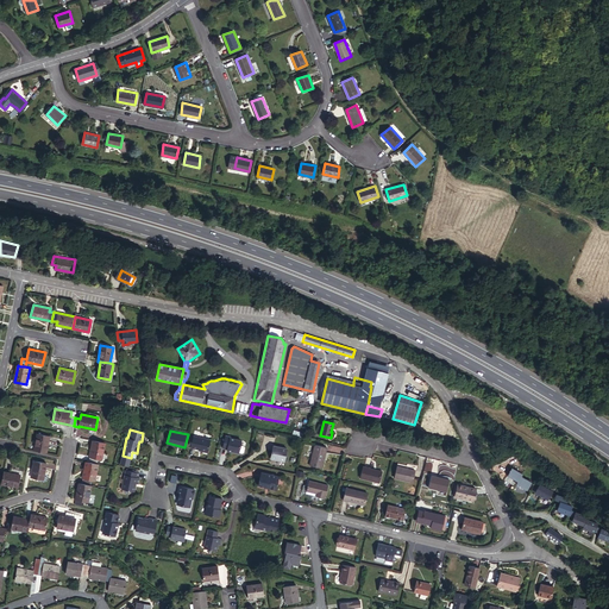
[(46,452),(50,435),(37,433),(35,450),(46,452)]
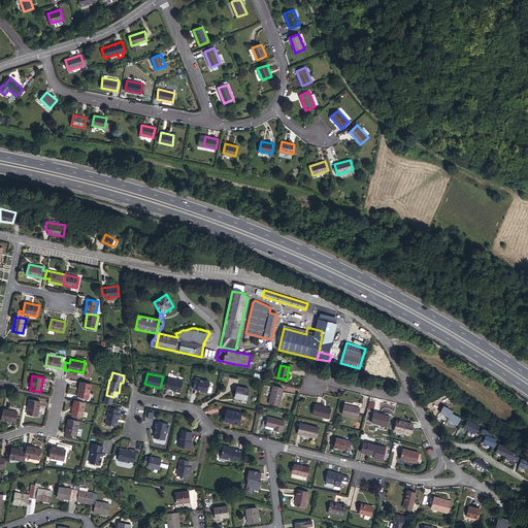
[(168,377),(165,387),(174,390),(179,392),(183,381),(168,377)]
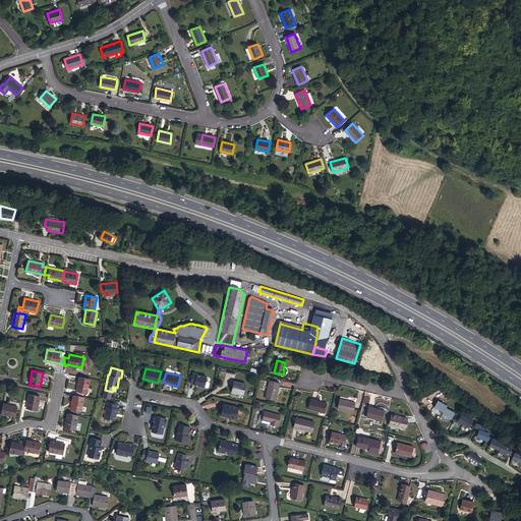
[(193,372),(190,383),(194,384),(194,385),(204,387),(207,377),(196,374),(197,373),(193,372)]
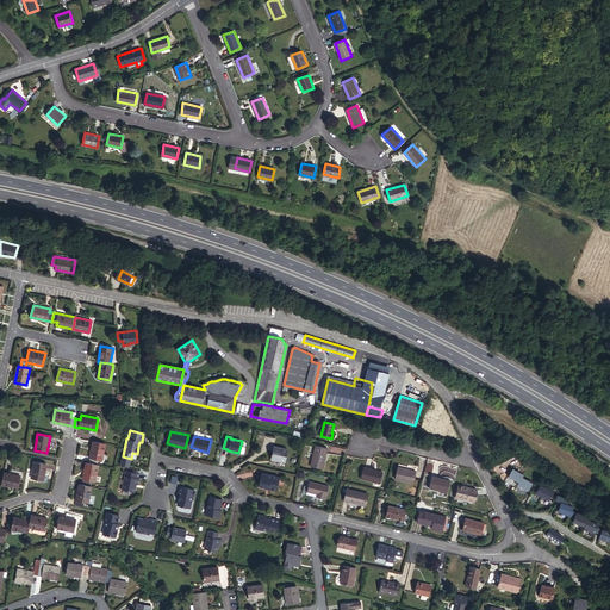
[(105,443),(93,441),(89,458),(100,459),(103,460),(105,443)]
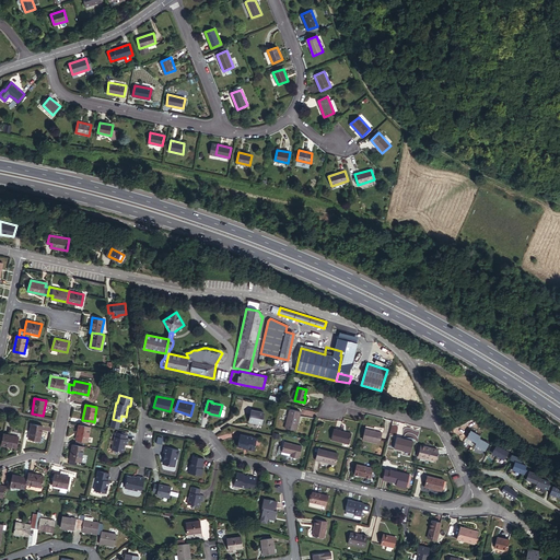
[(290,409),(279,406),(277,411),(288,415),(290,409)]
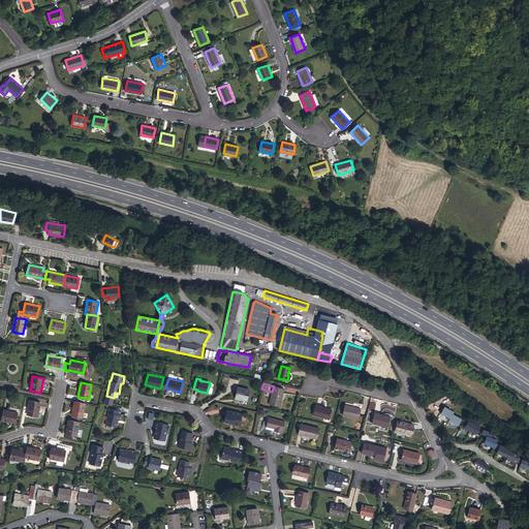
[(238,386),(236,398),(247,400),(249,390),(238,386)]
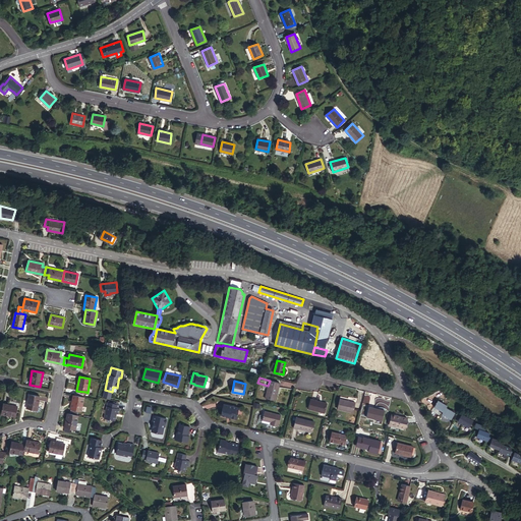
[(280,383),(270,381),(268,386),(266,398),(276,401),(280,383)]
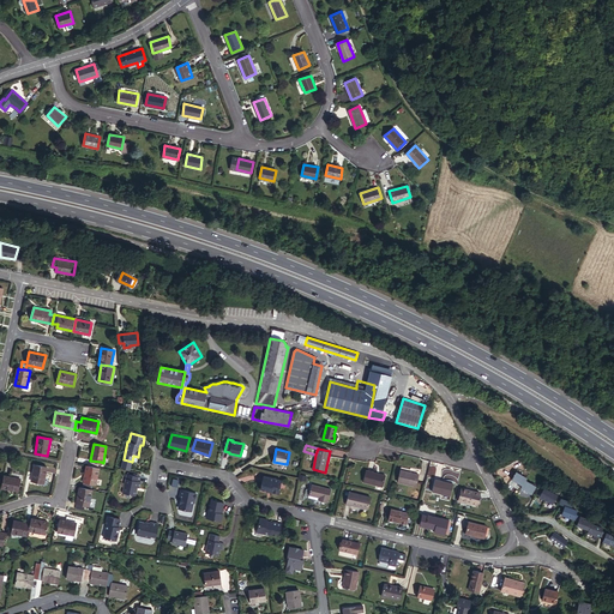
[(47,467),(35,464),(31,481),(43,483),(47,467)]
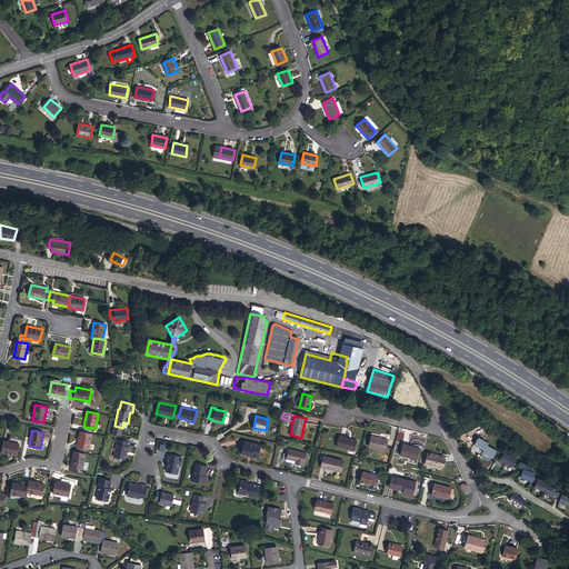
[(82,432),(80,431),(76,452),(85,453),(86,448),(89,449),(92,433),(82,432)]
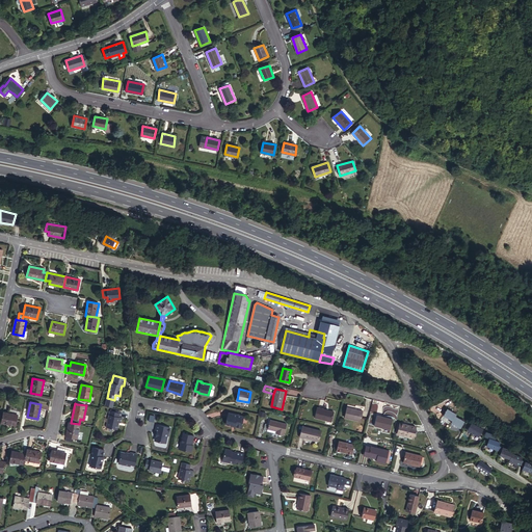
[(336,411),(317,407),(315,418),(333,422),(336,411)]
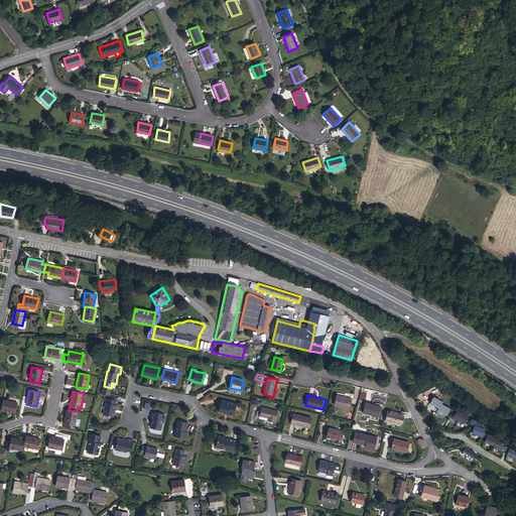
[(352,398),(337,395),(335,405),(350,408),(352,398)]
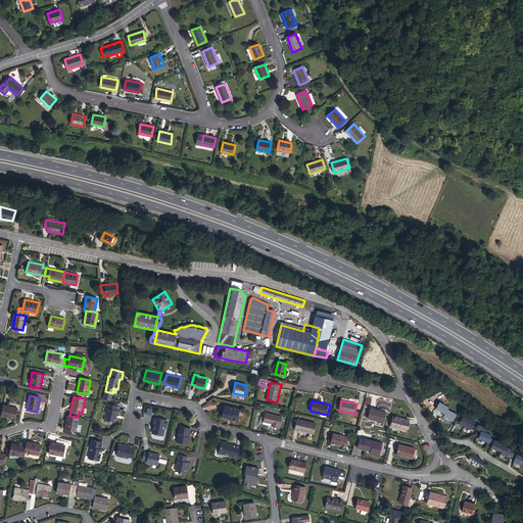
[(108,403),(104,420),(114,422),(116,415),(119,415),(120,410),(116,410),(117,406),(108,403)]
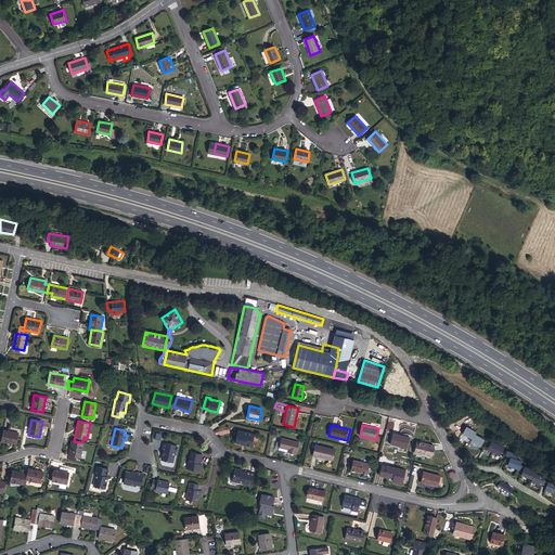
[(18,433),(3,429),(1,441),(16,443),(18,433)]
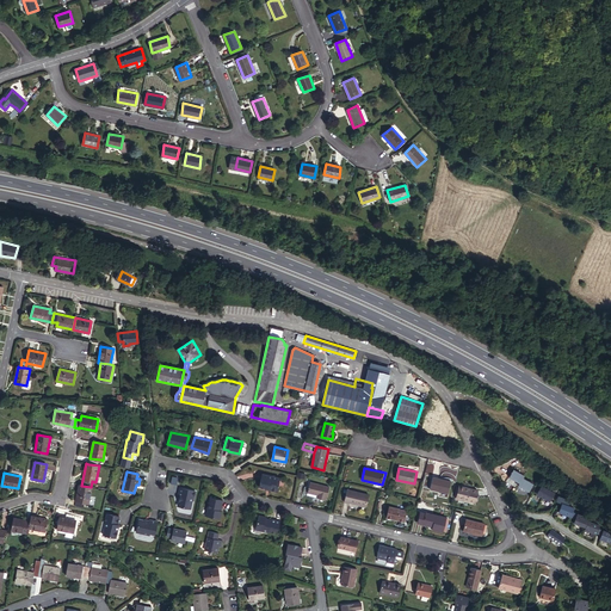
[(263,473),(259,486),(265,487),(265,488),(276,491),(278,489),(279,485),(278,483),(279,477),(263,473)]
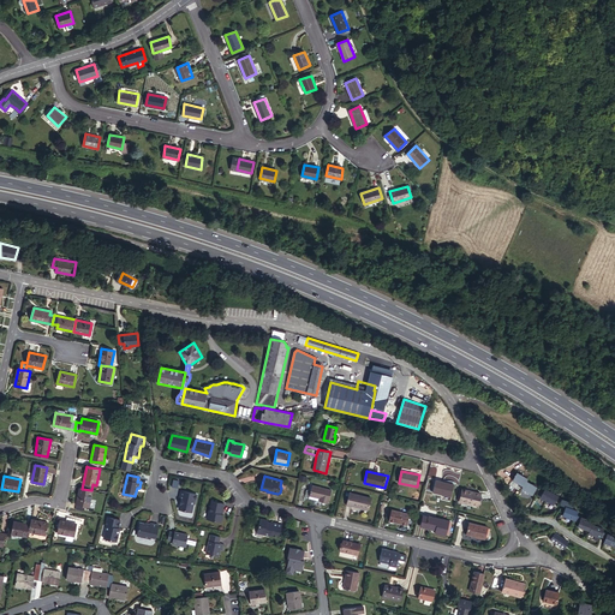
[(515,476),(512,483),(523,489),(521,491),(532,497),(536,489),(525,484),(526,481),(515,476)]
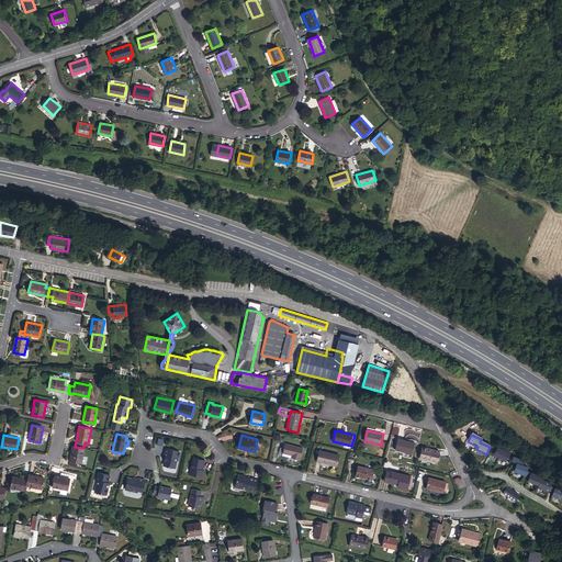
[(415,444),(398,439),(395,449),(412,453),(415,444)]
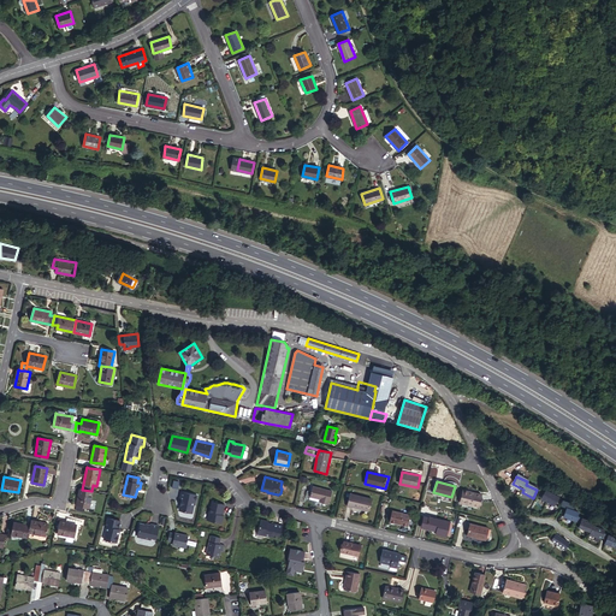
[(311,496),(320,498),(323,499),(323,503),(329,504),(332,491),(313,486),(311,496)]
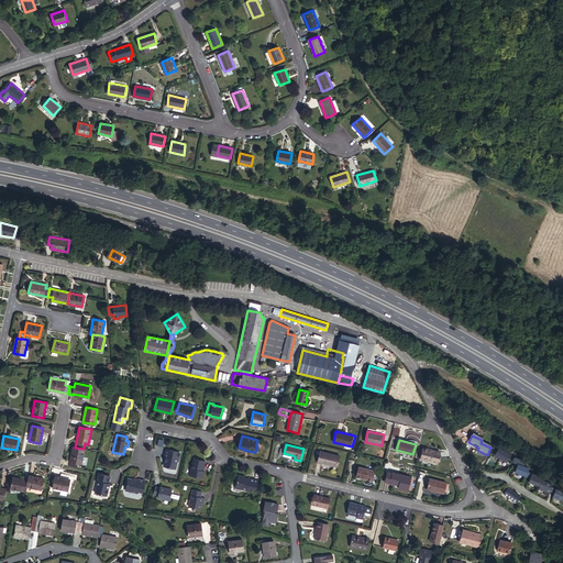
[(75,448),(73,446),(70,461),(70,462),(69,466),(77,467),(78,463),(81,463),(84,449),(75,448)]
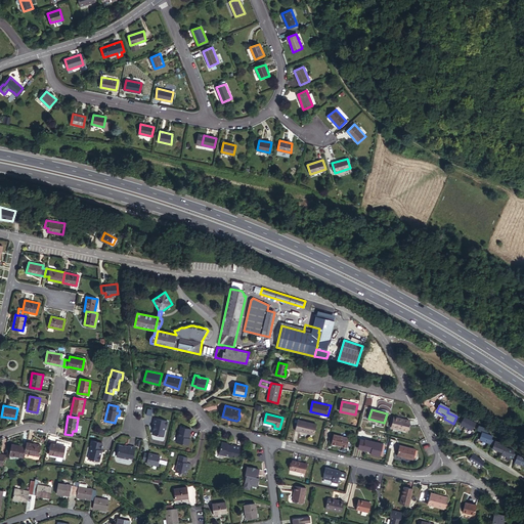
[(155,425),(153,433),(163,436),(164,429),(166,429),(168,420),(155,417),(153,424),(155,425)]
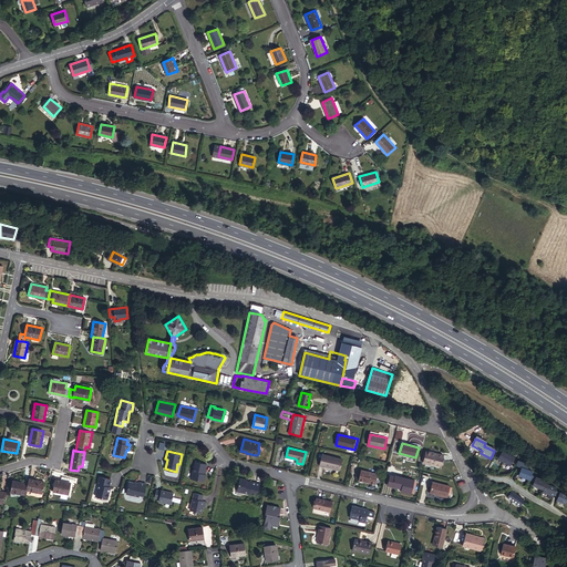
[(443,455),(426,451),(423,463),(440,466),(443,455)]
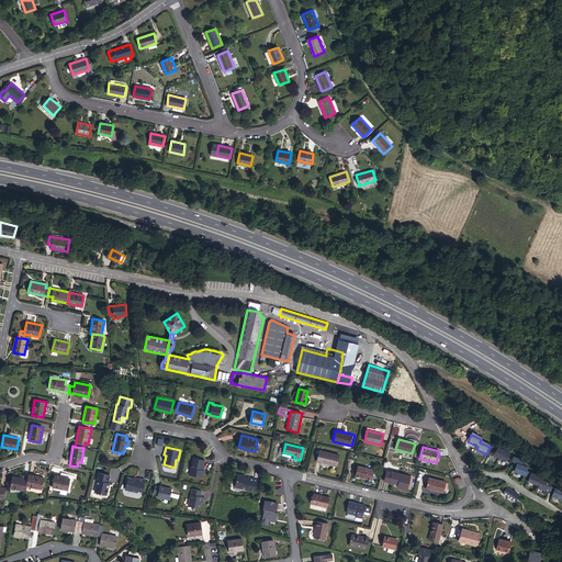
[(494,456),(508,461),(512,452),(497,447),(494,456)]
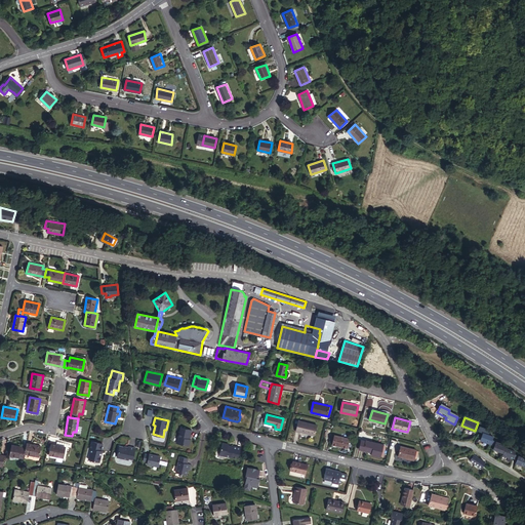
[(314,435),(317,425),(298,420),(296,432),(300,432),(314,435)]
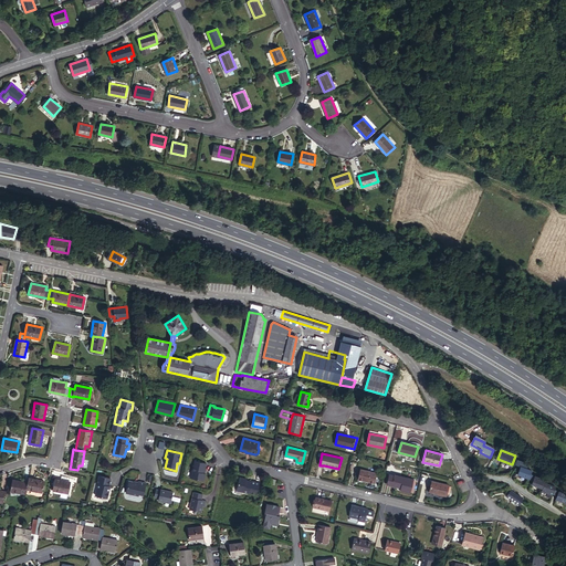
[(192,464),(190,477),(203,480),(205,473),(202,472),(205,468),(206,468),(206,463),(195,460),(194,464),(192,464)]
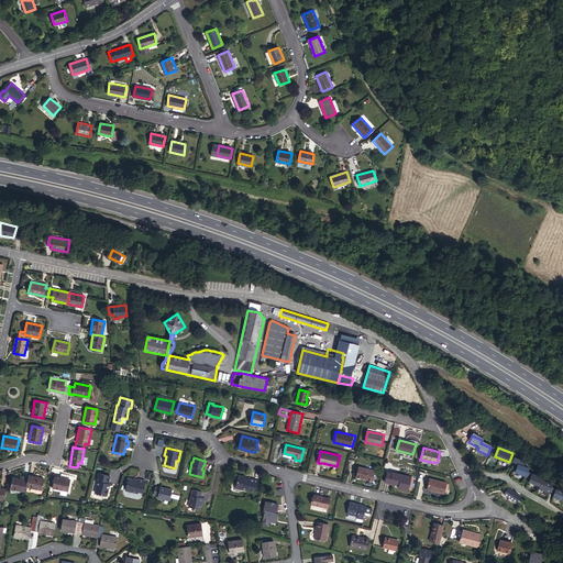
[(529,467),(518,464),(516,472),(527,475),(528,472),(529,467)]
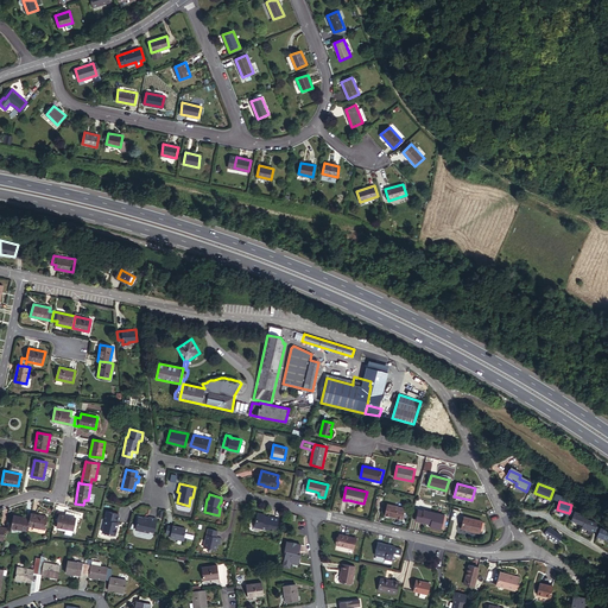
[(401,519),(404,508),(387,504),(384,514),(401,519)]
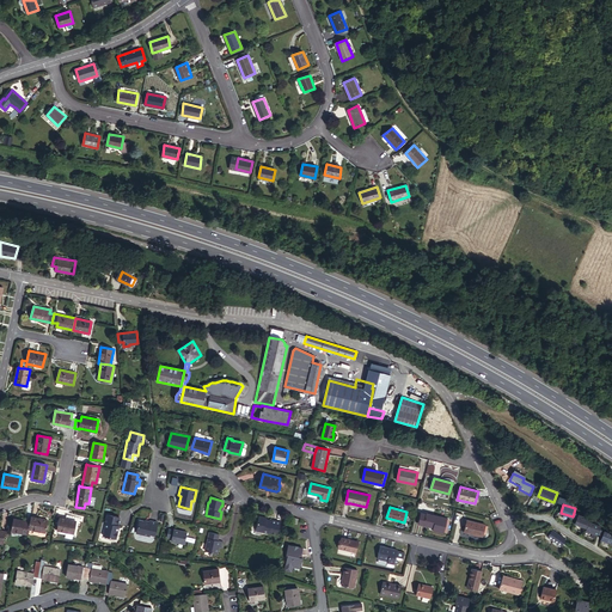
[(434,526),(434,528),(433,530),(444,533),(447,519),(427,513),(427,514),(422,513),(418,524),(423,525),(424,524),(434,526)]
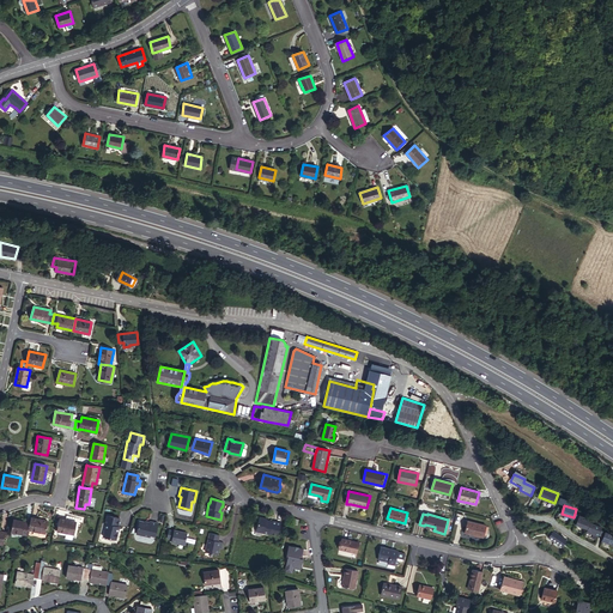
[(107,523),(103,536),(116,539),(119,526),(117,526),(119,517),(107,515),(104,523),(107,523)]
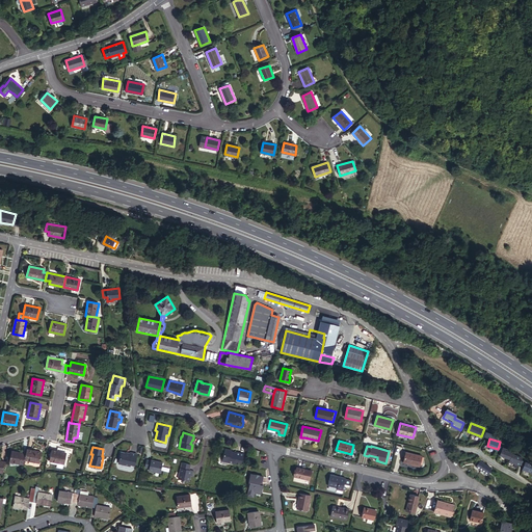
[(513,450),(504,447),(503,451),(501,455),(511,458),(513,453),(513,450)]
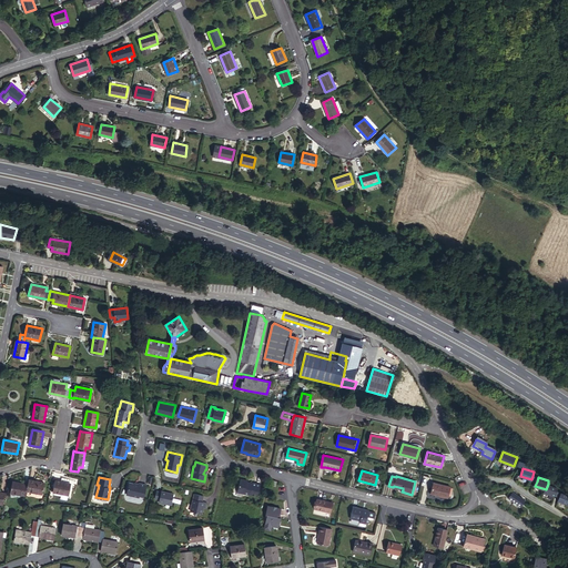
[(240,478),(237,492),(250,494),(251,494),(259,495),(261,484),(253,482),(252,484),(247,482),(247,479),(240,478)]
